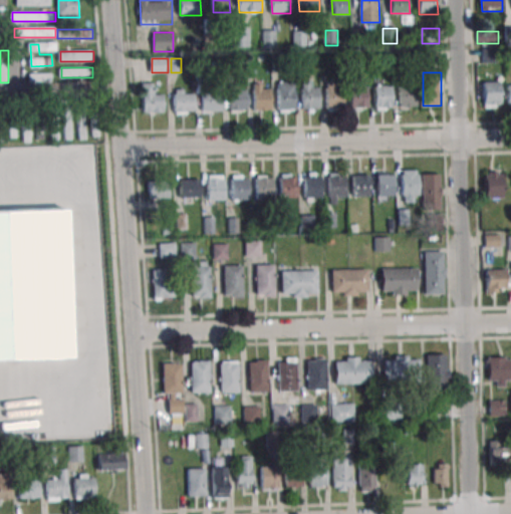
[(30,73),(30,82),(54,82),(54,73),(30,73)]
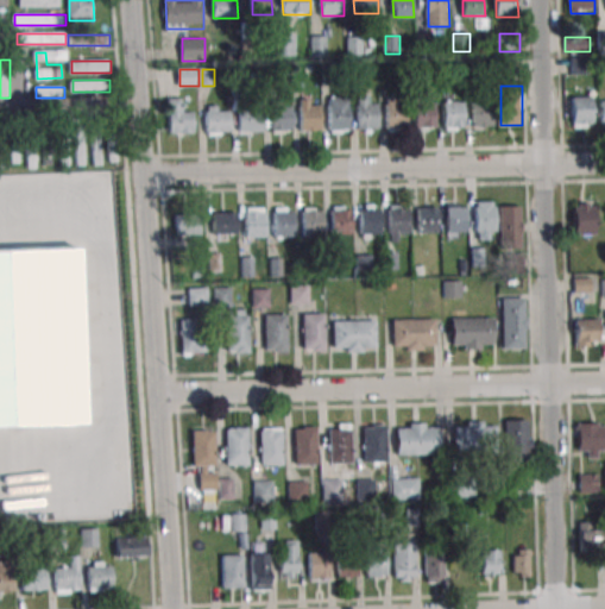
[(359,94),(359,131),(380,131),(380,94),(359,94)]
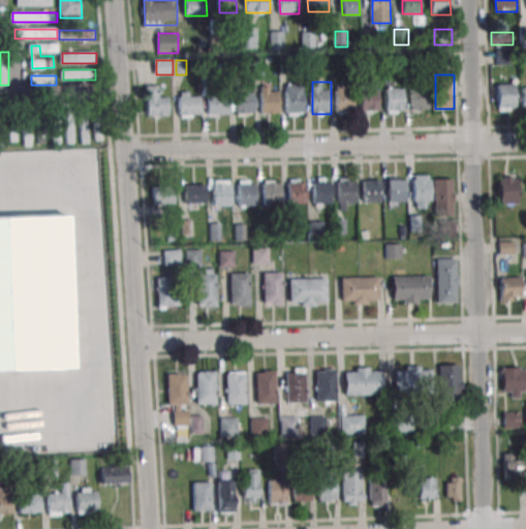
[(286,84),(286,114),(306,114),(306,84),(286,84)]
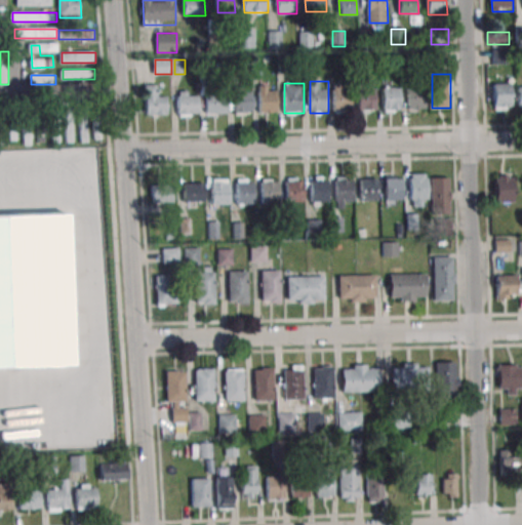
[(334,111),(354,111),(354,83),(334,83),(334,111)]
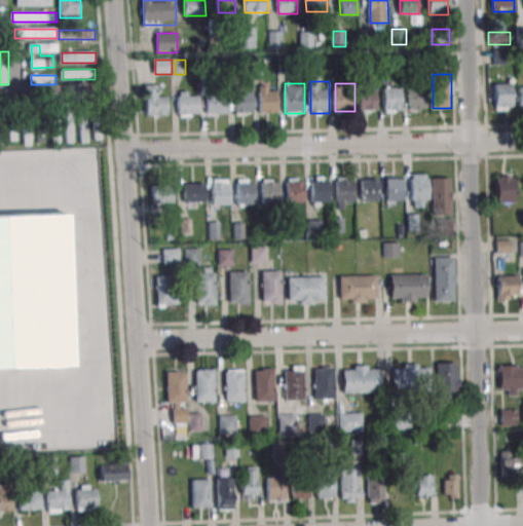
[(515,110),(515,83),(496,83),(496,110),(515,110)]
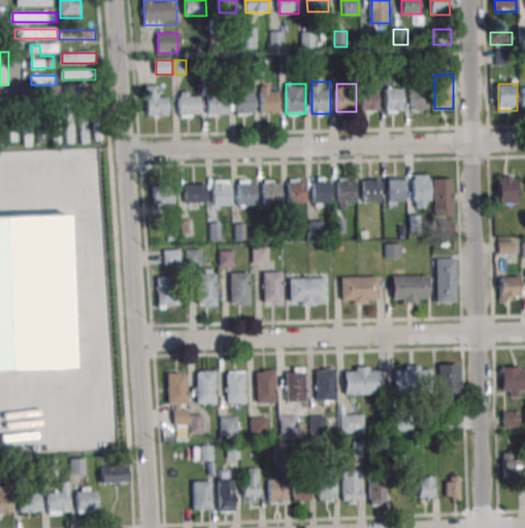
[(148,116),(170,116),(170,96),(159,96),(159,85),(148,85),(148,116)]
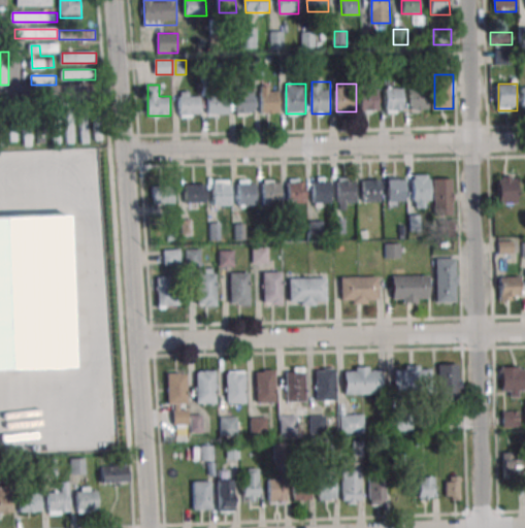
[(387,87),(387,111),(404,111),(404,87),(387,87)]
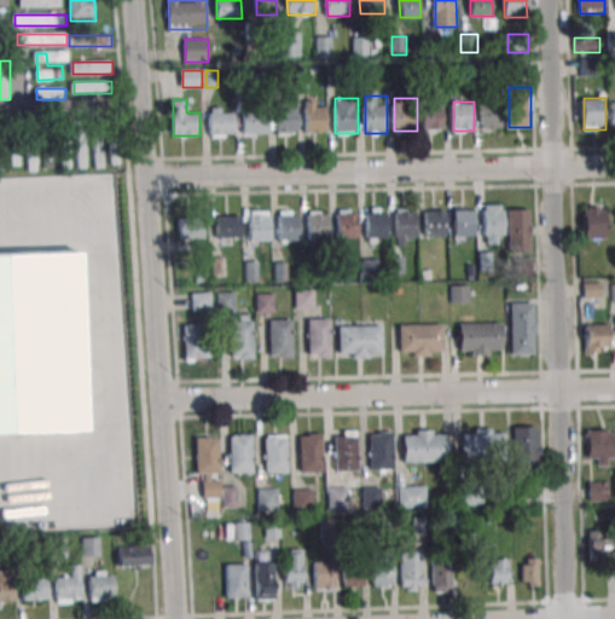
[(503,102),(481,102),(481,129),(503,129),(503,102)]
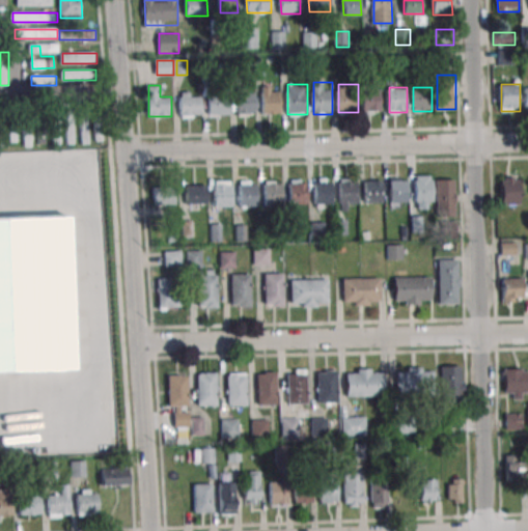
[(261,113),(281,113),(281,88),(261,88),(261,113)]
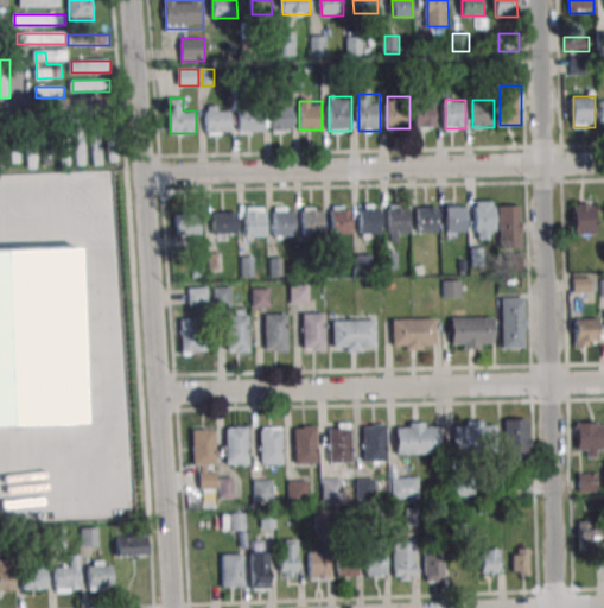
[(417,101),(417,128),(437,128),(437,101),(417,101)]
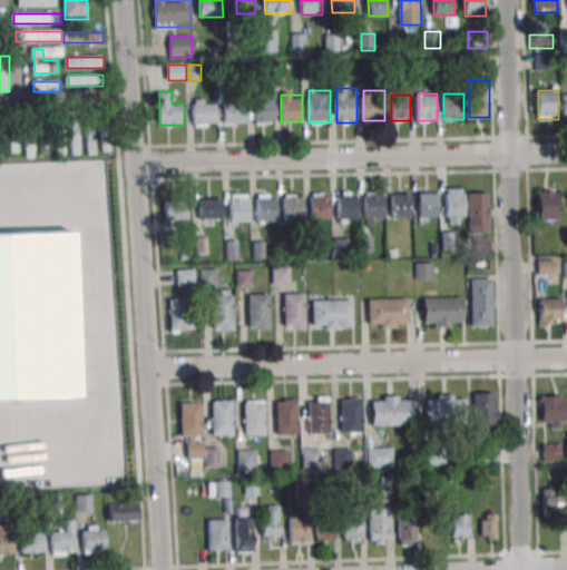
[(275,123),(275,96),(256,96),(256,123),(275,123)]
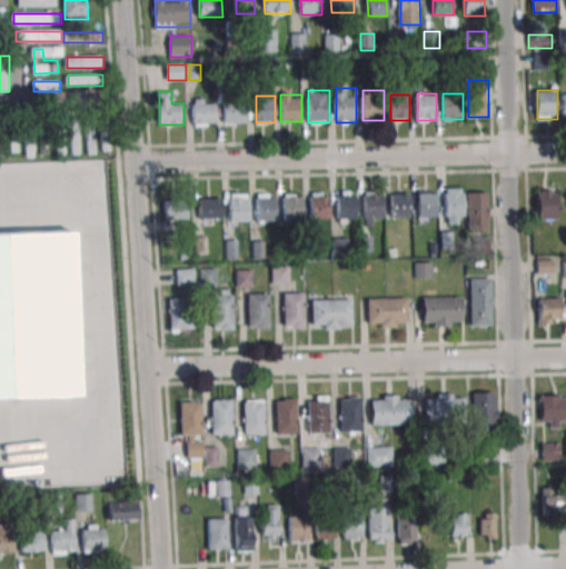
[(195,126),(217,126),(217,98),(195,98),(195,126)]
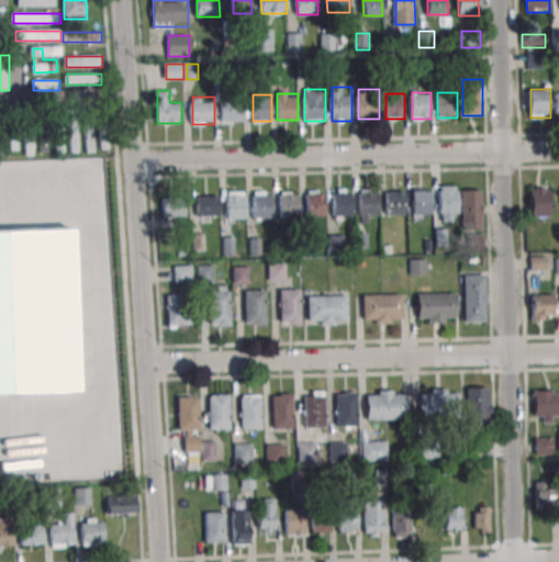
[(245,122),(245,102),(222,102),(222,122),(245,122)]
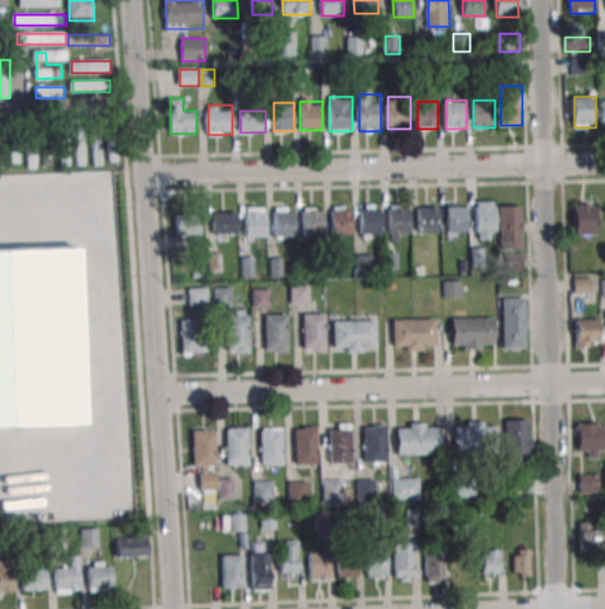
[(73,135),(63,135),(63,165),(73,165),(73,135)]
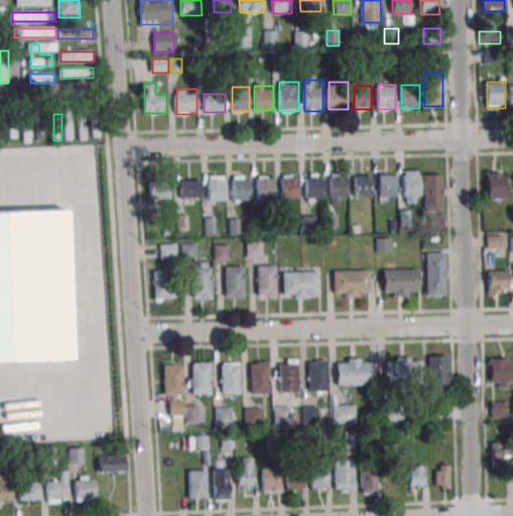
[(89,139),(90,114),(82,114),(80,139),(89,139)]
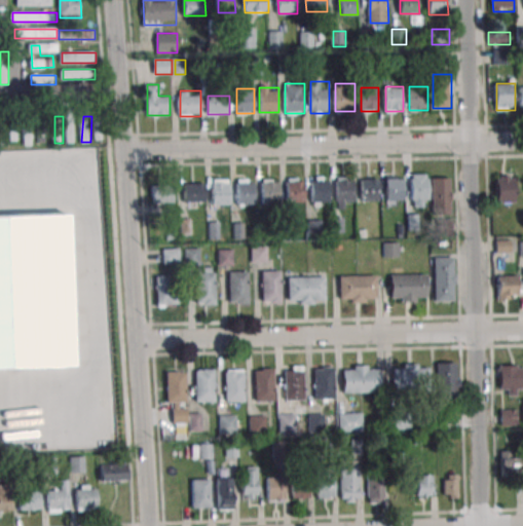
[(34,145),(34,117),(26,117),(26,145),(34,145)]
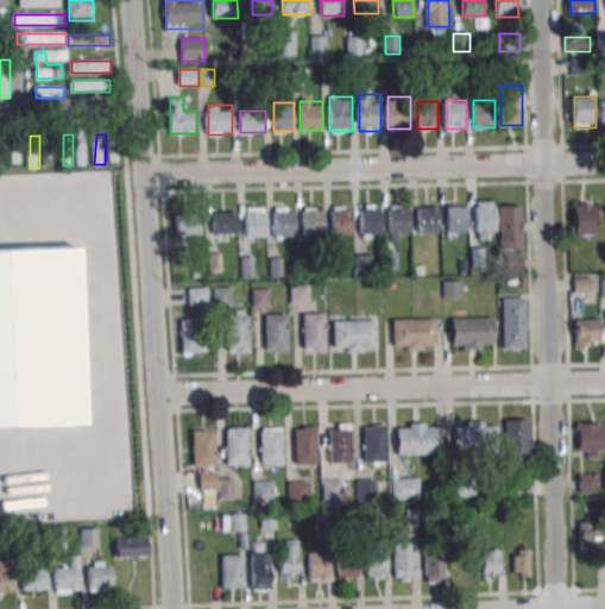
[(79,137),(80,165),(88,164),(87,136),(79,137)]
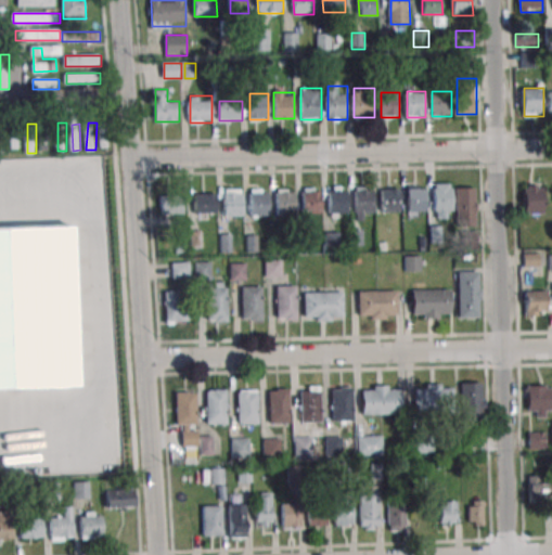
[(435,218),(454,218),(454,184),(435,184),(435,218)]
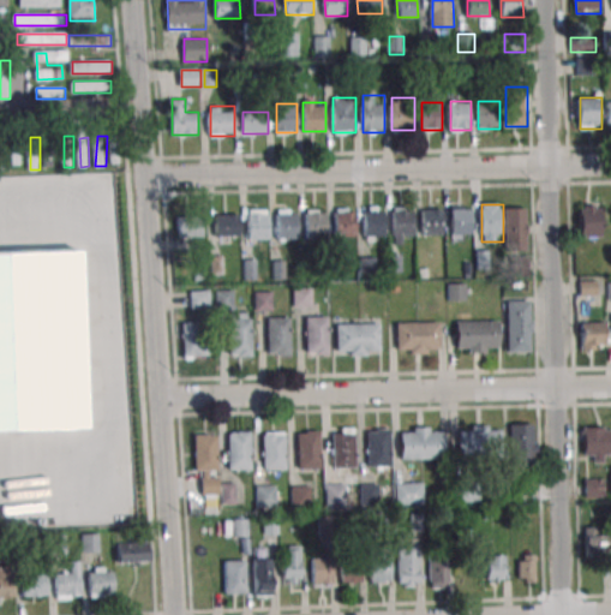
[(582,237),(603,237),(603,206),(582,206),(582,237)]
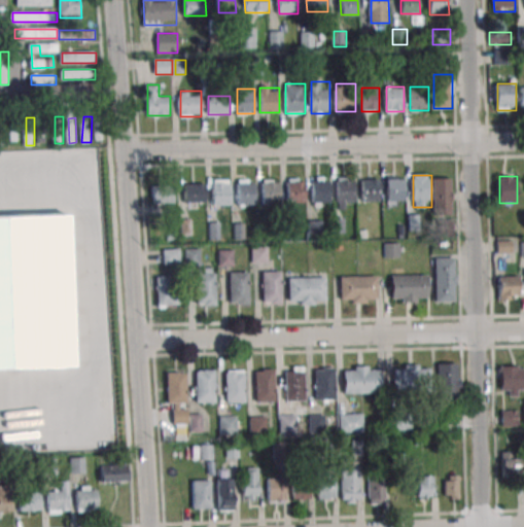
[(330,203),(330,177),(312,177),(312,203),(330,203)]
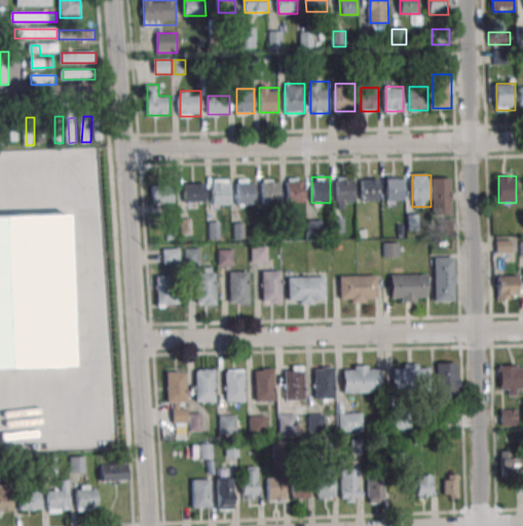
[(406,177),(387,177),(387,205),(406,205),(406,177)]
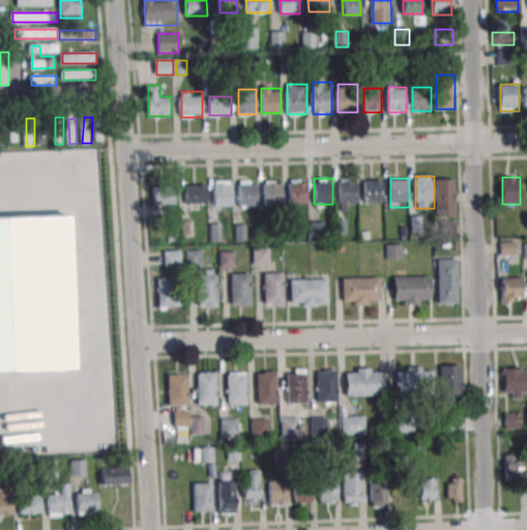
[(358,205),(358,179),(338,179),(338,205),(358,205)]
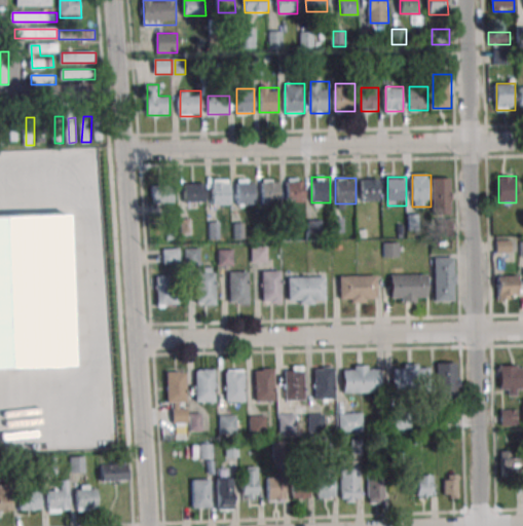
[(434,178),(434,213),(451,213),(451,178),(434,178)]
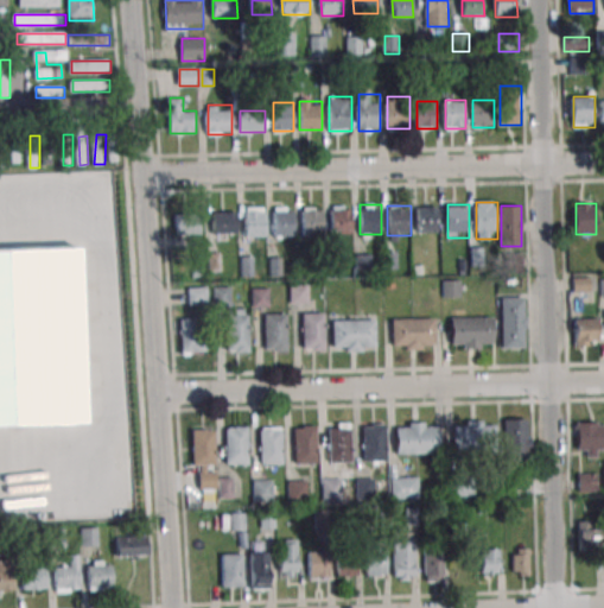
[(246,236),(267,236),(267,207),(246,207),(246,236)]
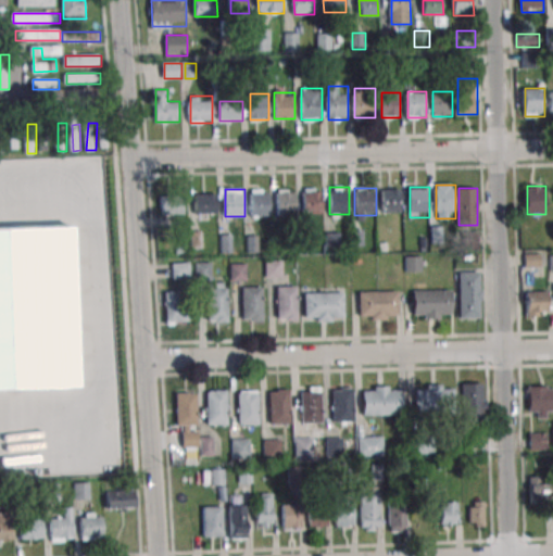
[(298,189),(279,189),(279,216),(298,216),(298,189)]
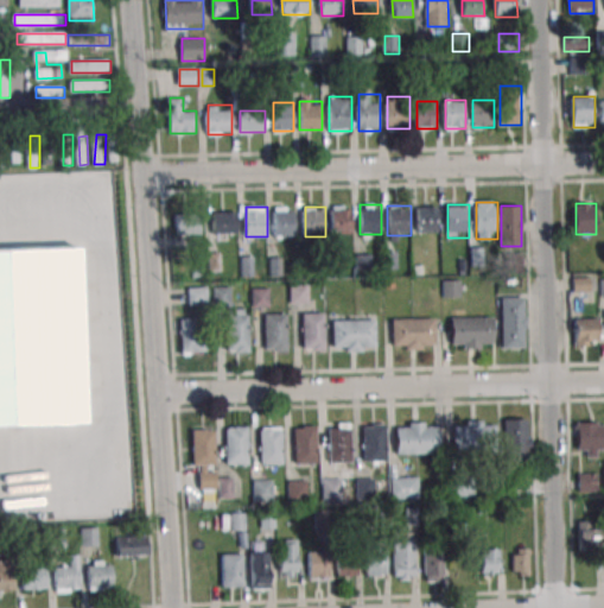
[(332,235),(354,235),(354,207),(332,207),(332,235)]
